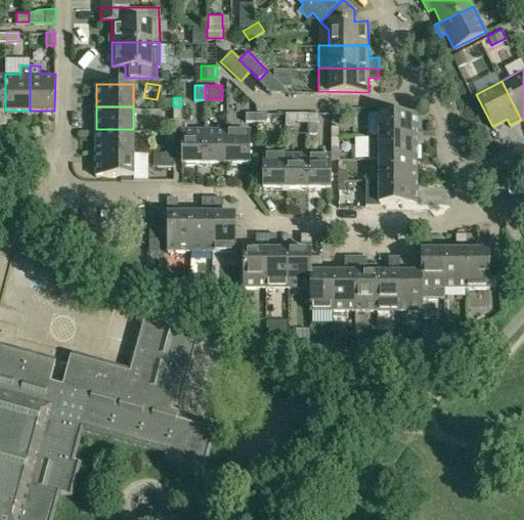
[(181,118),(181,106),(173,106),(173,118),(181,118)]
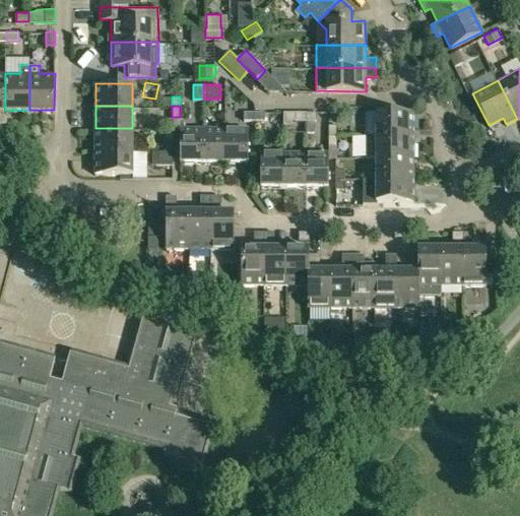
[(255,111),(254,111),(244,111),(244,119),(255,119),(255,111)]
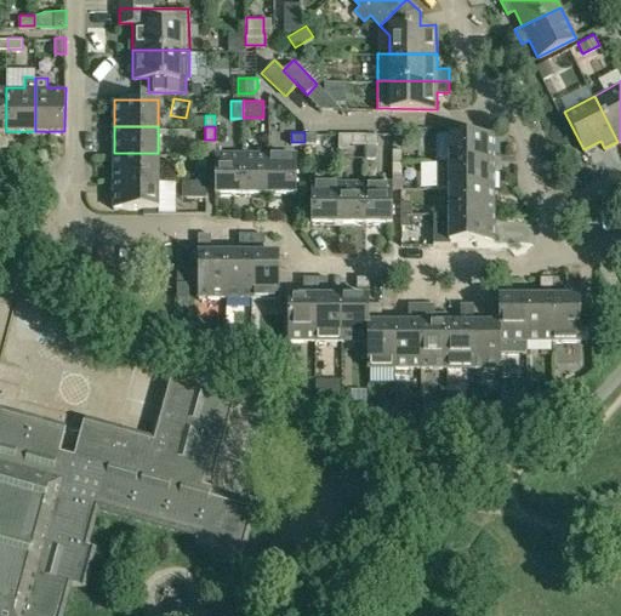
[(317,132),(305,132),(305,142),(317,142),(317,132)]
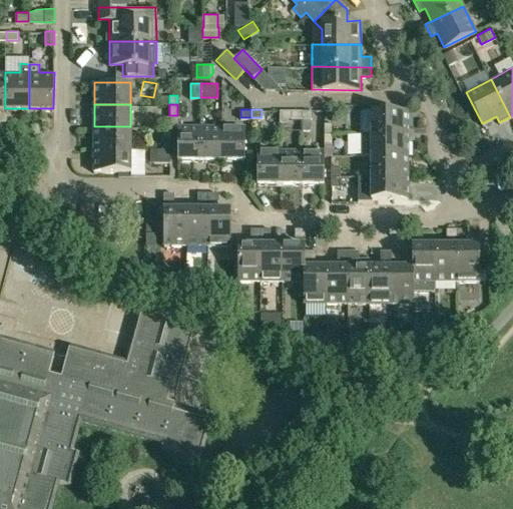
[(301,109),(291,109),(280,109),(280,121),(287,121),(287,117),(301,117),(301,109)]
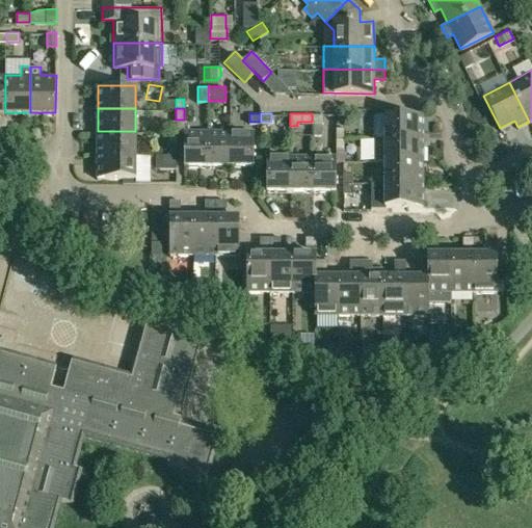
[(374,114),(374,137),(384,137),(423,137),(423,114),(384,114),(374,114)]
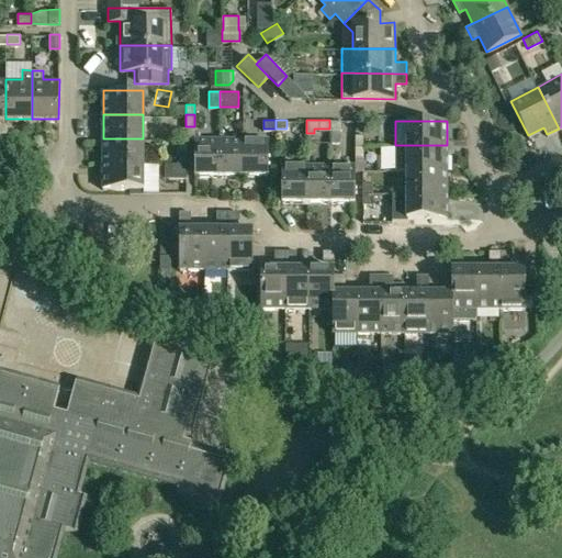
[(330,140),(340,140),(340,130),(332,130),(330,140)]
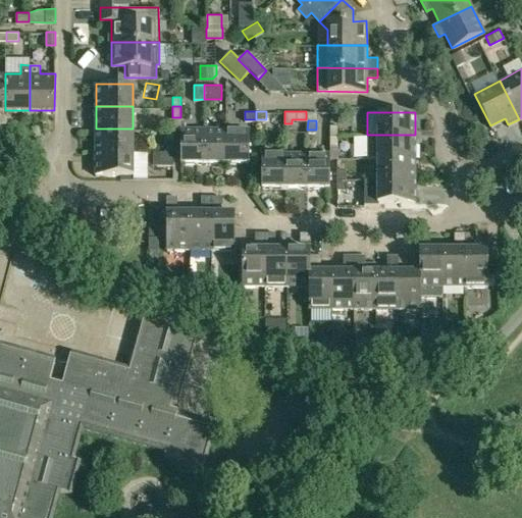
[(338,135),(338,124),(329,124),(329,135),(338,135)]
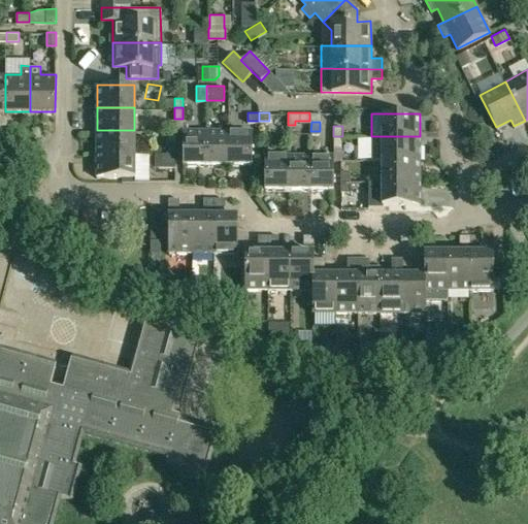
[(97,130),(97,153),(134,153),(134,130),(97,130)]
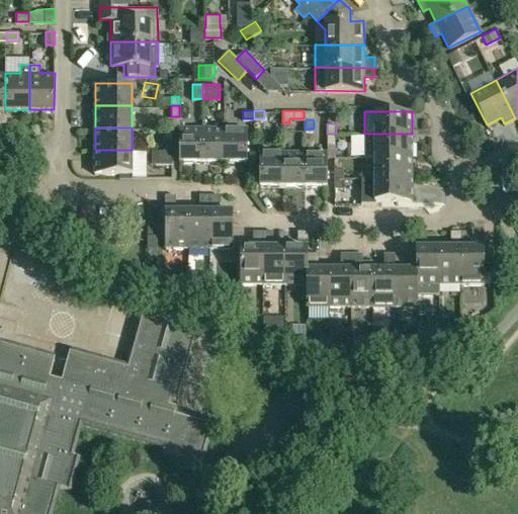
[(172,150),(172,140),(172,127),(164,127),(164,149),(164,150),(172,150)]
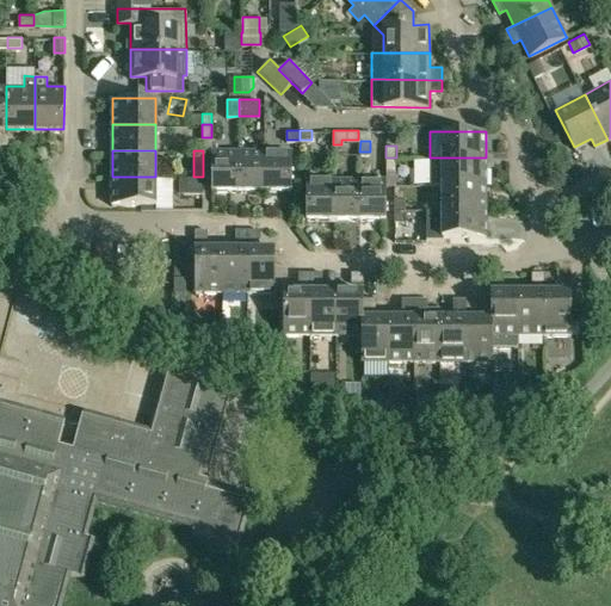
[(211,150),(211,189),(239,189),(239,150),(211,150)]
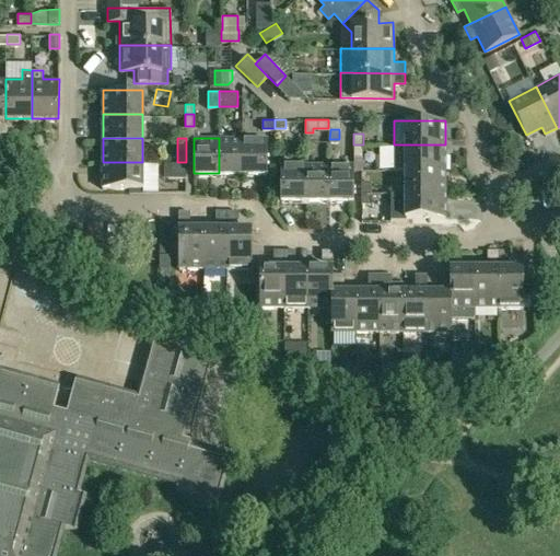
[(219,173),(242,173),(242,138),(219,138),(219,173)]
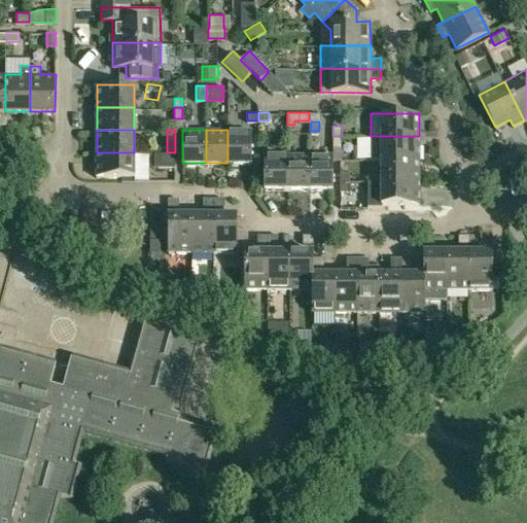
[(251,130),(227,130),(227,163),(251,163),(251,130)]
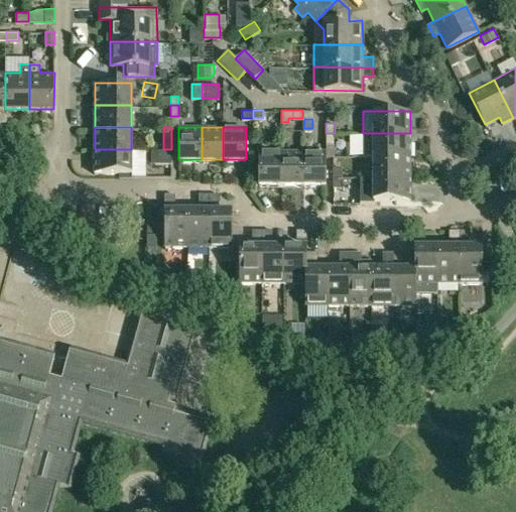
[(326,143),(326,150),(326,155),(334,155),(335,133),(326,133),(326,143)]
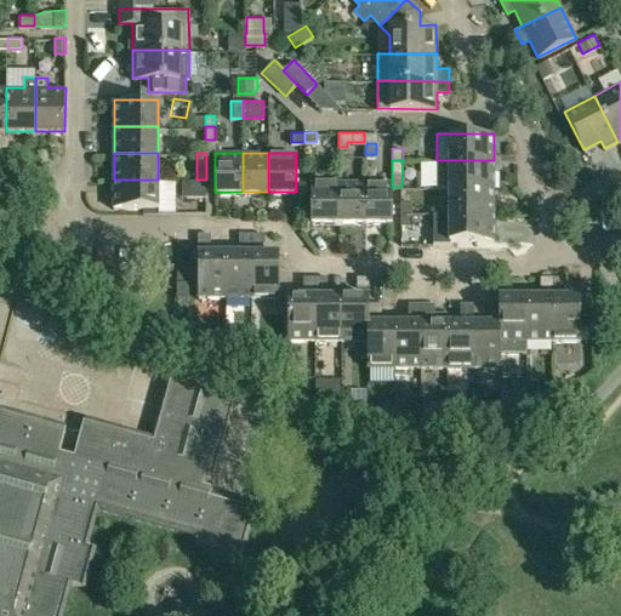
[(437,160),(437,187),(449,187),(494,187),(494,160),(449,160),(437,160)]
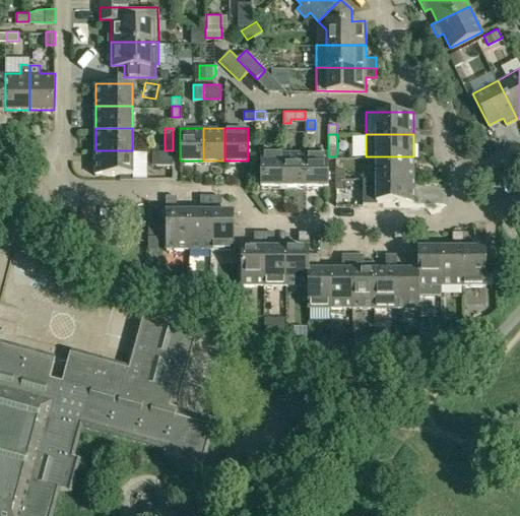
[(173,160),(173,150),(165,150),(165,149),(152,149),(152,165),(173,165),(173,160)]
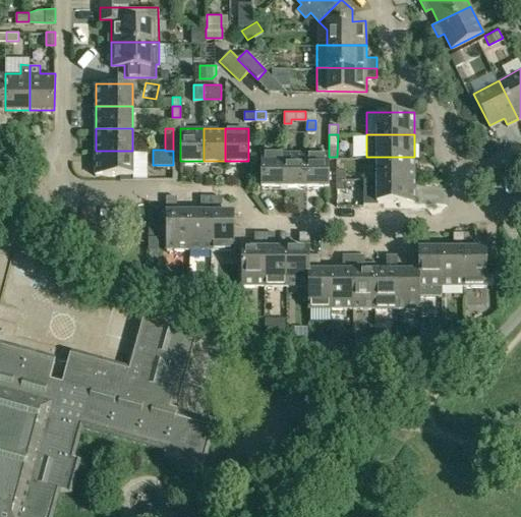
[(133,174),(133,173),(132,151),(96,151),(96,173),(133,174)]
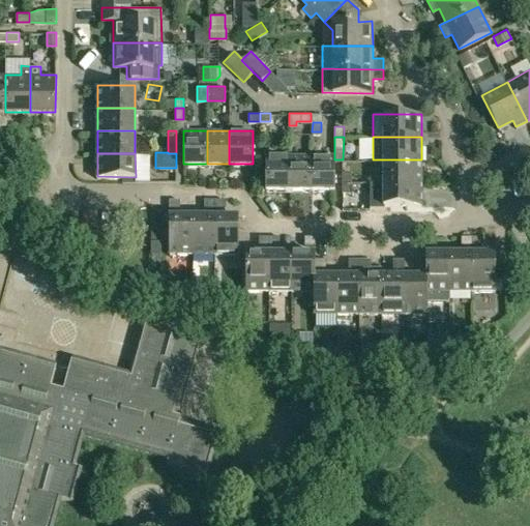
[(265,188),(289,188),(289,154),(265,154),(265,188)]
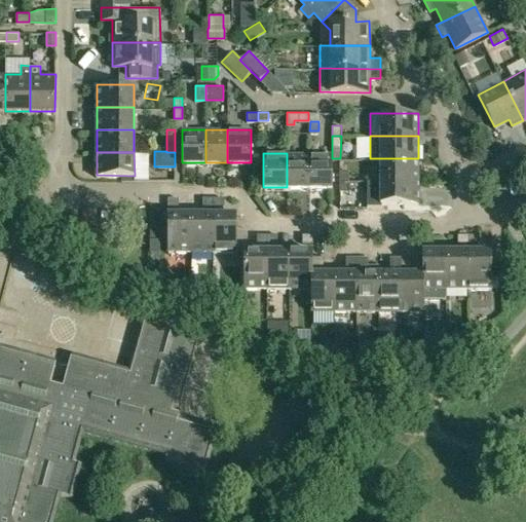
[(287,187),(308,187),(308,153),(287,153),(287,187)]
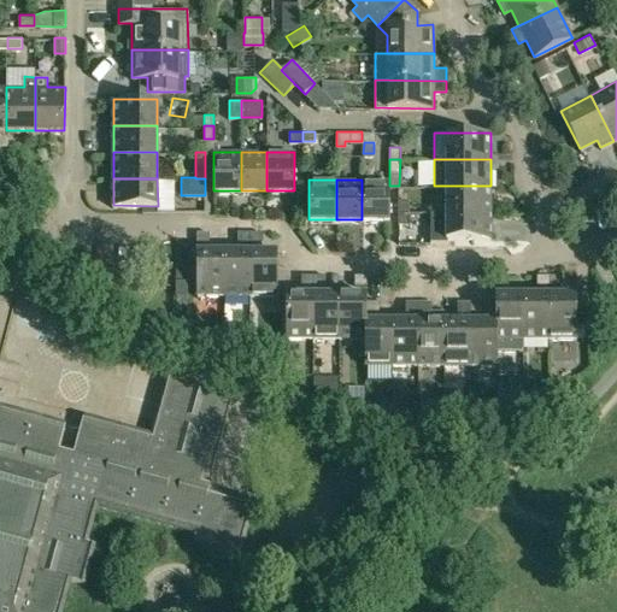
[(389,219),(389,186),(389,180),(362,180),(362,219),(389,219)]
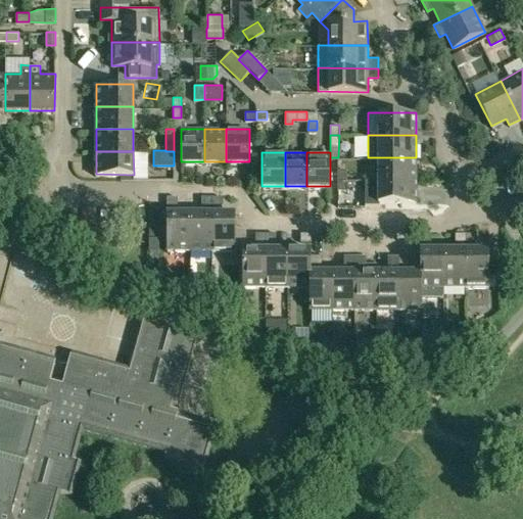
[(378,157),(378,180),(415,180),(416,157),(378,157)]
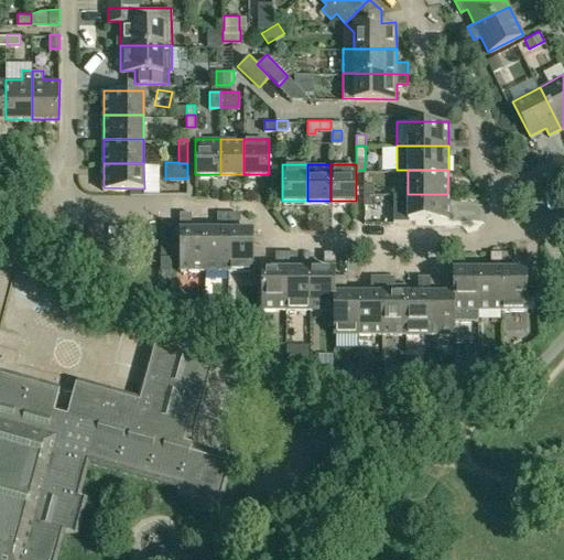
[(364,182),(364,193),(372,193),(373,182),(364,182)]
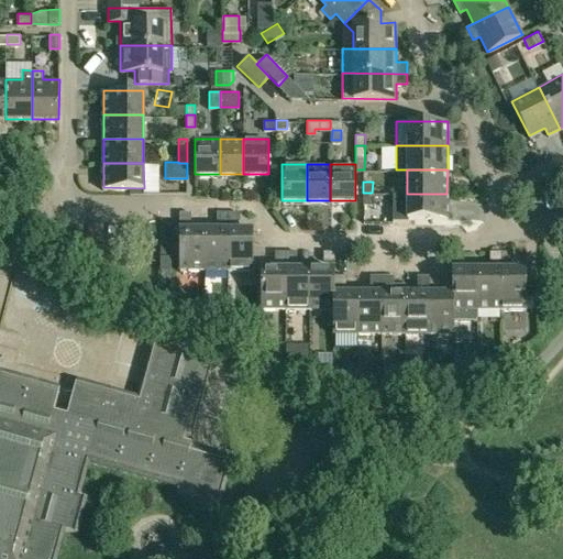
[(363,193),(363,204),(372,204),(372,193),(363,193)]
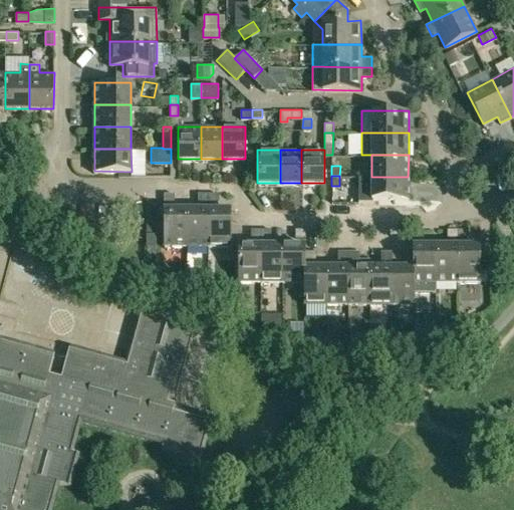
[(359,177),(359,201),(373,201),(373,198),(408,199),(409,177),(359,177)]
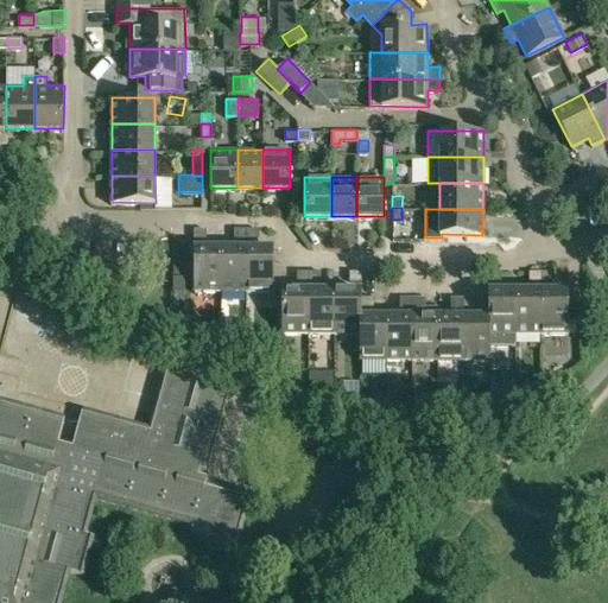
[(207,236),(207,227),(194,227),(194,236),(207,236)]
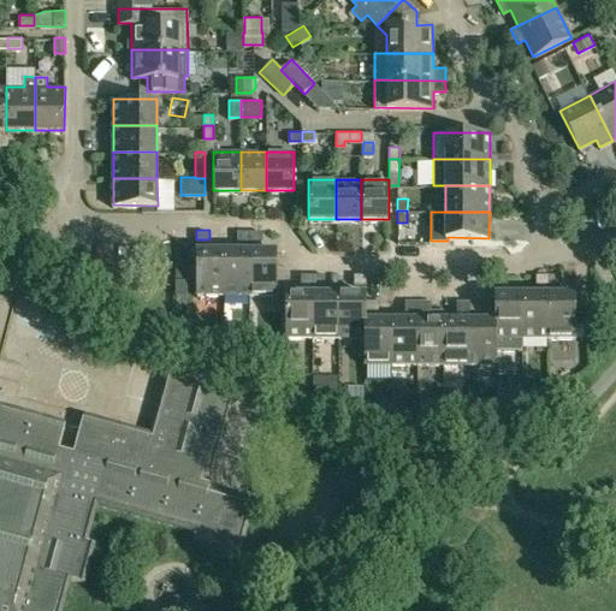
[(249,230),(237,230),(237,239),(249,239),(249,230)]
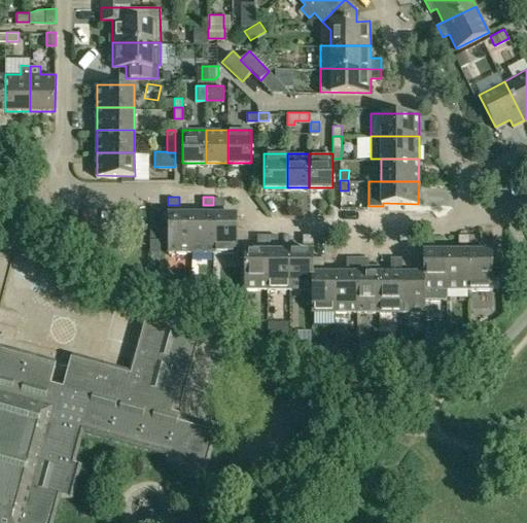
[(224,197),(213,197),(213,205),(224,205),(224,197)]
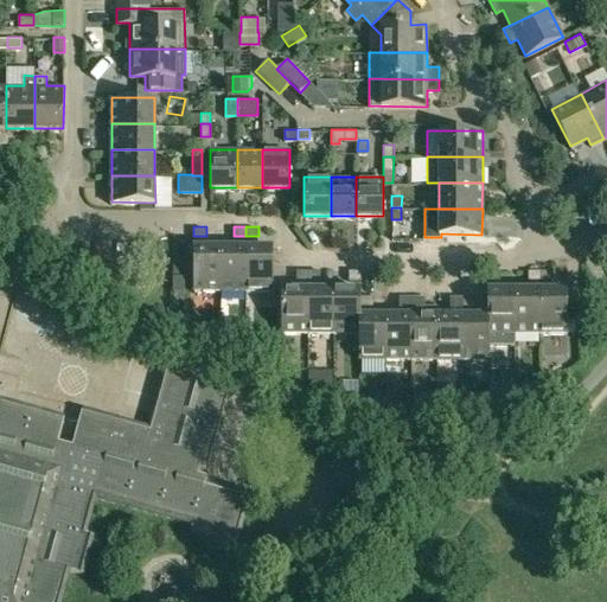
[(193,289),(219,289),(219,245),(193,245),(193,289)]
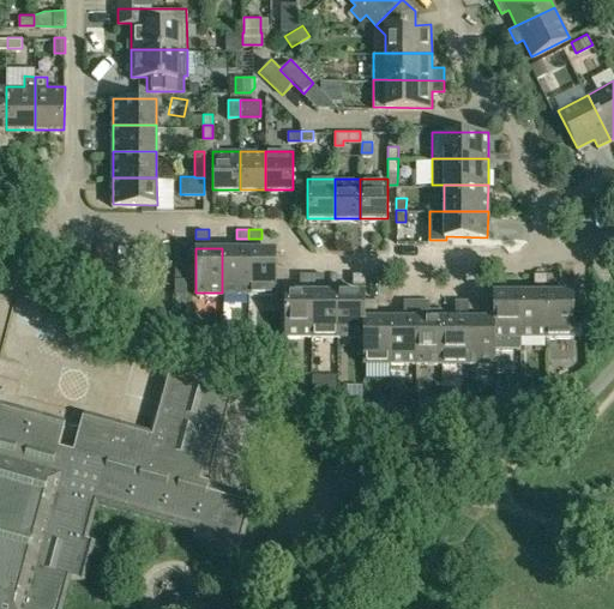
[(222,293),(248,293),(248,248),(222,248),(222,293)]
